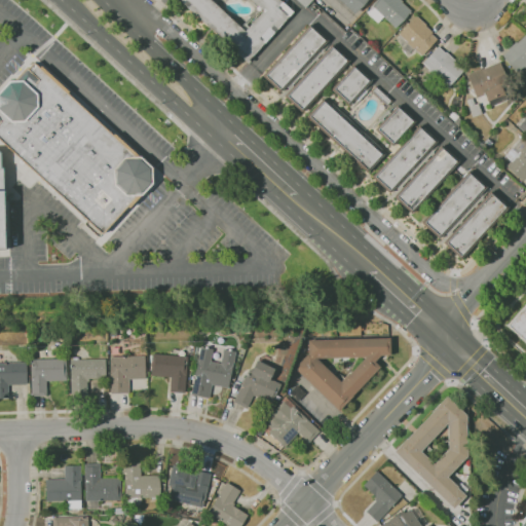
[(249,63),(179,0),(215,0),(218,2),(216,4),(235,22),(236,20),(247,30),(248,29),(243,25),(246,23),(250,27),(253,23),(251,22),(261,11),(262,12),(263,12),(253,3),(254,1),(252,0),(279,0),(294,12),(250,60),(251,61),(249,63)]
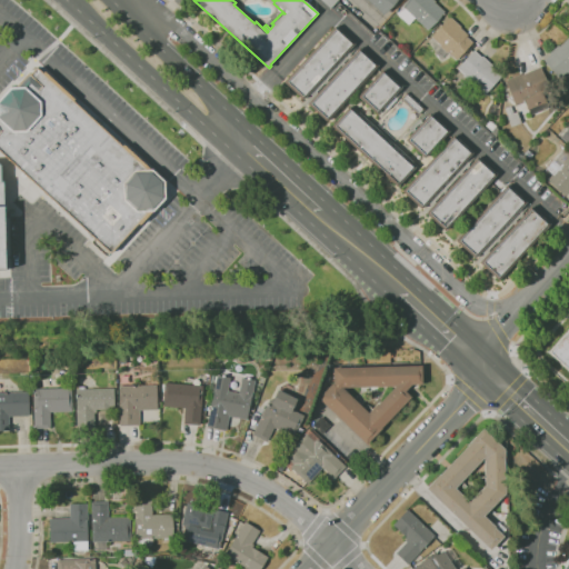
[(397,0),(383,15),(368,0),(397,0)]
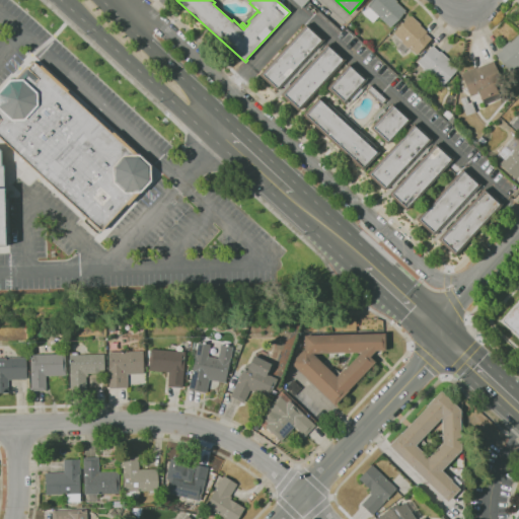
[(390,27),(379,16),(373,22),(363,12),(368,6),(373,0),(395,0),(397,1),(397,2),(406,10),(402,15),(403,15),(397,21),(396,21),(390,27)]
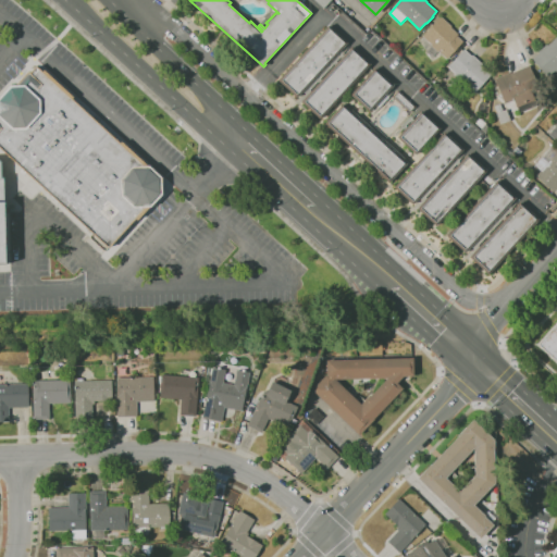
[(448,59),(438,50),(432,58),(426,52),(432,45),(423,36),(440,16),(441,17),(442,17),(452,26),(450,27),(458,34),(457,36),(463,41),(448,59)]
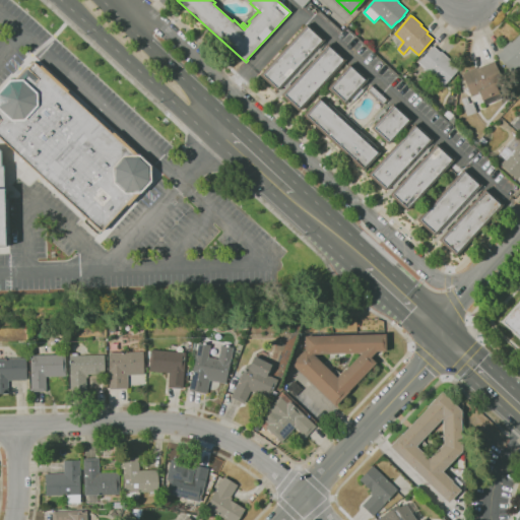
[(296,71),(277,90),(260,75),(307,23),(324,40),(317,48),(296,71)]
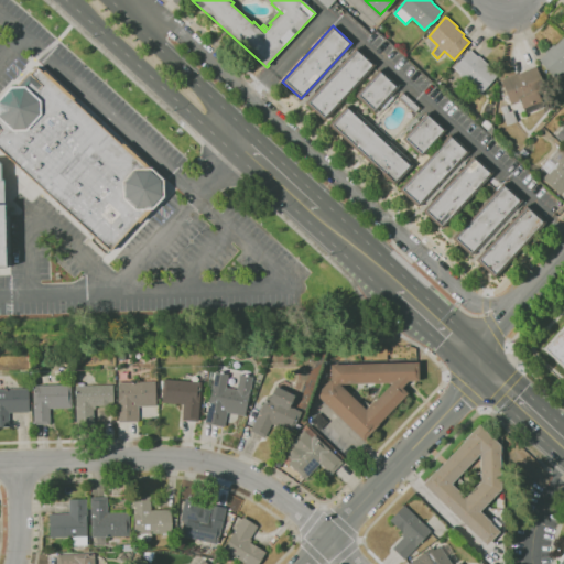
[(563,73),(563,72),(556,77),(540,60),(545,54),(545,53),(553,45),(554,45),(563,36),(563,73)]
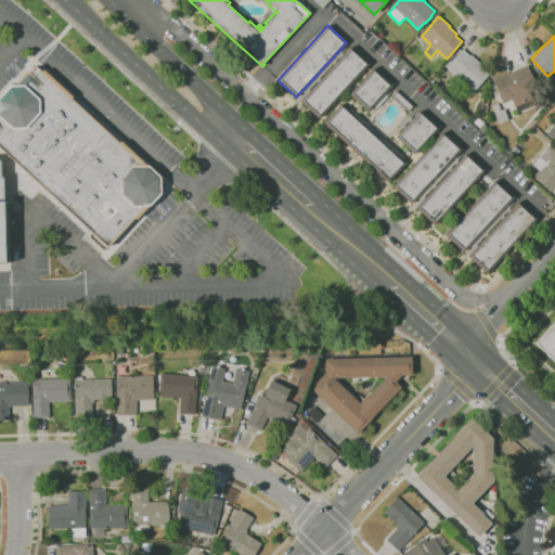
[(344,53),(350,47),(370,64),(319,118),(300,101),(307,94),(344,53)]
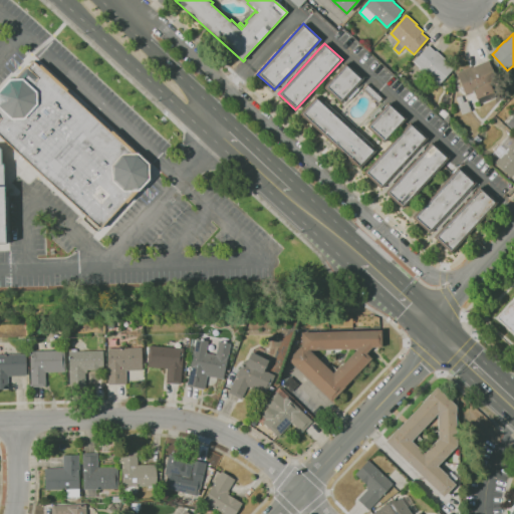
[(439,85),(426,72),(425,73),(419,68),(420,67),(414,61),(429,45),(436,51),(437,51),(446,59),(445,60),(454,68),(439,85)]
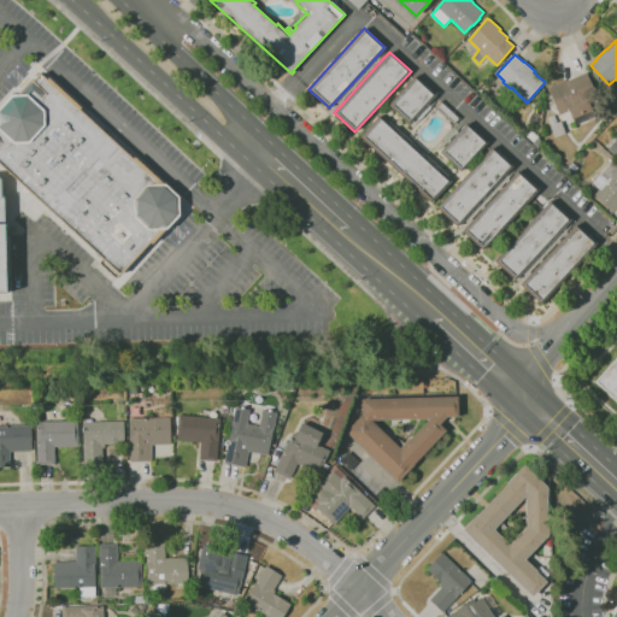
[(376,57),(377,59),(380,57),(382,59),(341,105),(338,103),(352,86),(351,84),(376,57)]
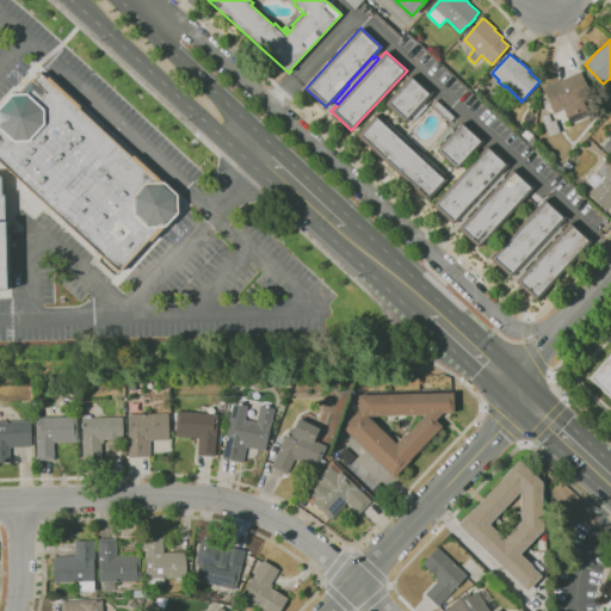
[(18,93),(32,78),(34,79),(41,72),(48,78),(49,76),(81,106),(80,107),(133,156),(134,155),(162,181),(165,181),(178,195),(178,214),(166,227),(164,227),(150,241),(149,240),(119,272),(0,161),(0,106),(12,94),(18,93)]
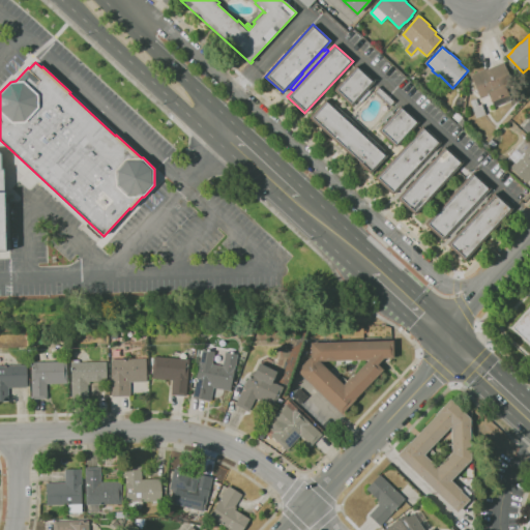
[(495,108),(489,95),(480,98),(471,76),(472,76),(472,75),(484,69),(504,62),(513,85),(507,87),(512,100),(495,108)]
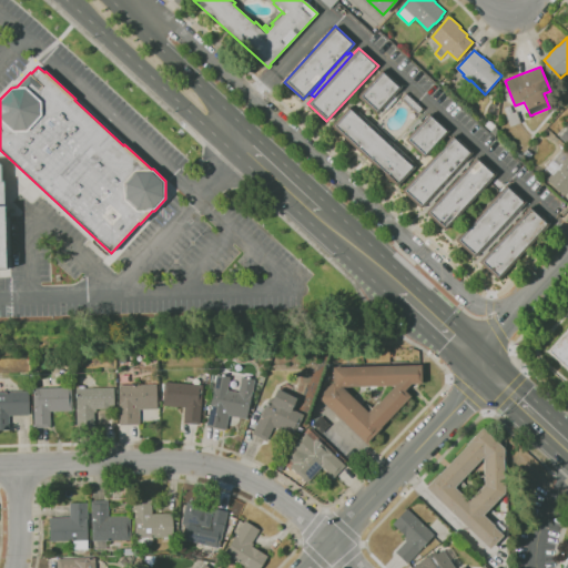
[(377,114),(357,97),(382,70),(402,88),(377,114)]
